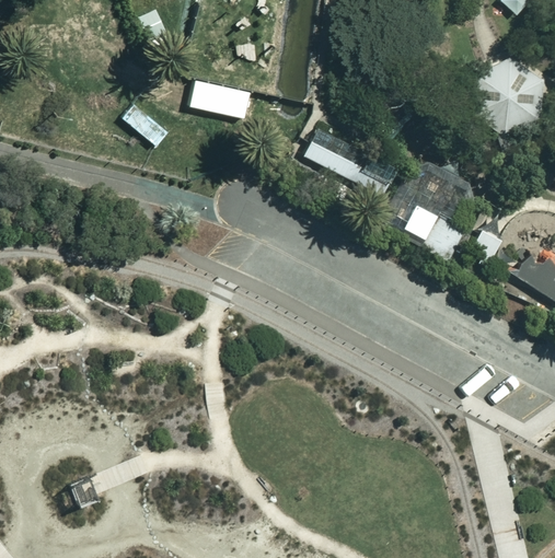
[(142,15),(150,32),(165,25),(157,9),(142,15)]
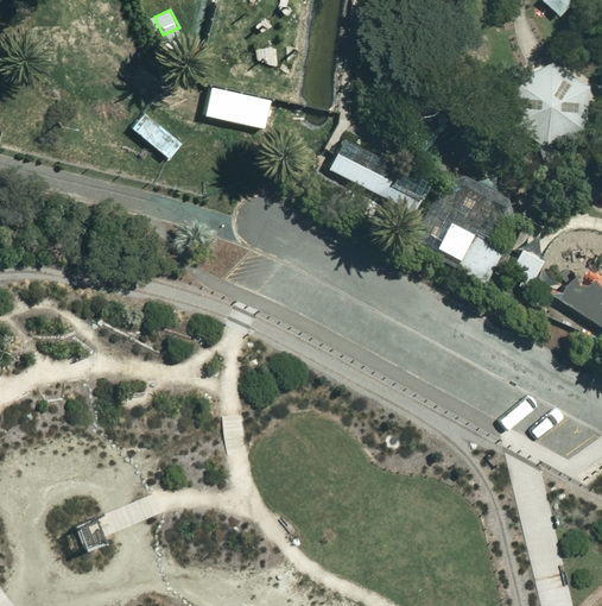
[(485,36),(452,36),(452,64),(490,64),(490,55),(490,36),(485,36)]
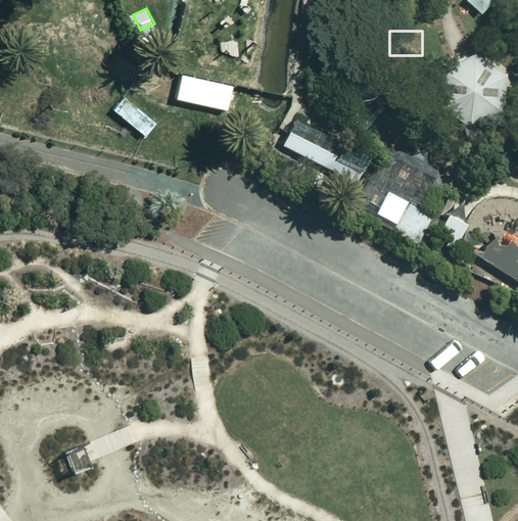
[(509,77),(477,54),(467,59),(461,62),(442,72),(439,109),(471,131),(488,123),(495,120),(499,117),(506,114),(509,77)]
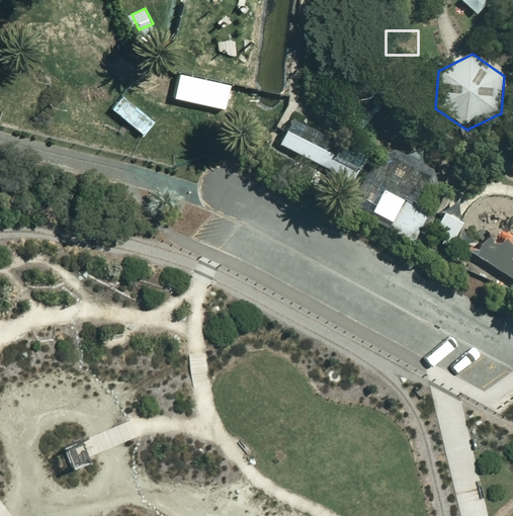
[(112,109),(144,135),(155,121),(123,96),(112,109)]
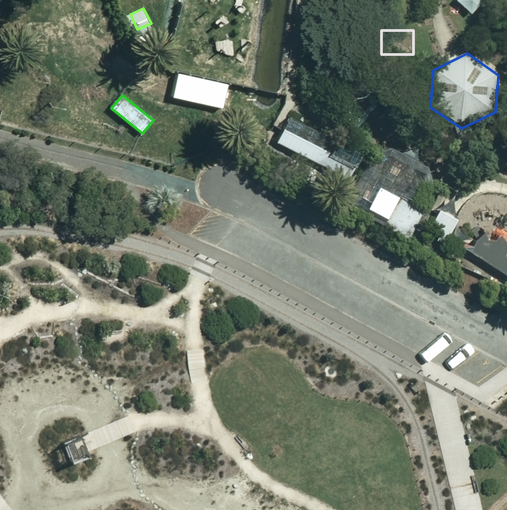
[(292,117),(291,116),(283,129),(276,142),(353,184),(344,202),(411,236),(434,189),(431,177),(429,166),(426,165),(391,149),(389,150),(369,158),(292,117)]
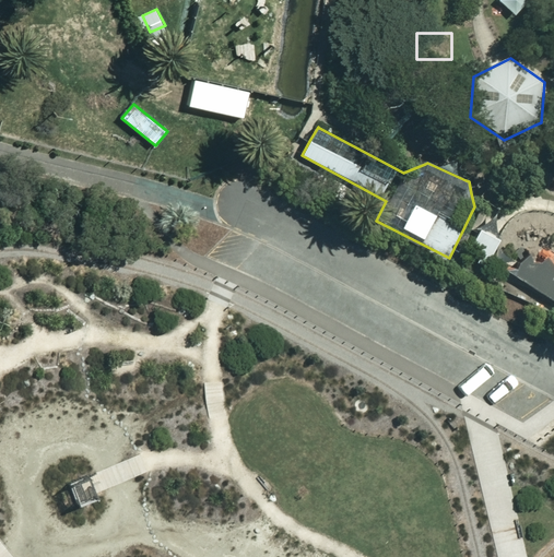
[(501,239),(481,228),(480,232),(470,249),(490,260),(501,239)]
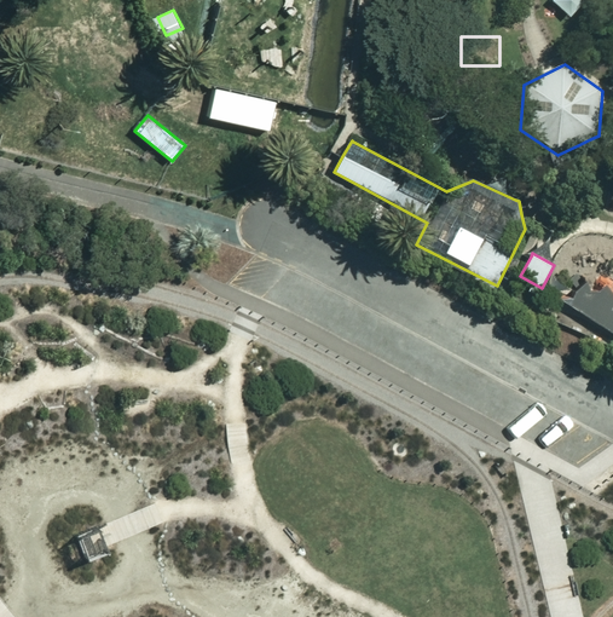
[(585,277),(574,278),(573,297),(559,298),(577,311),(612,330),(612,289),(608,282),(600,294),(589,294),(585,277)]
